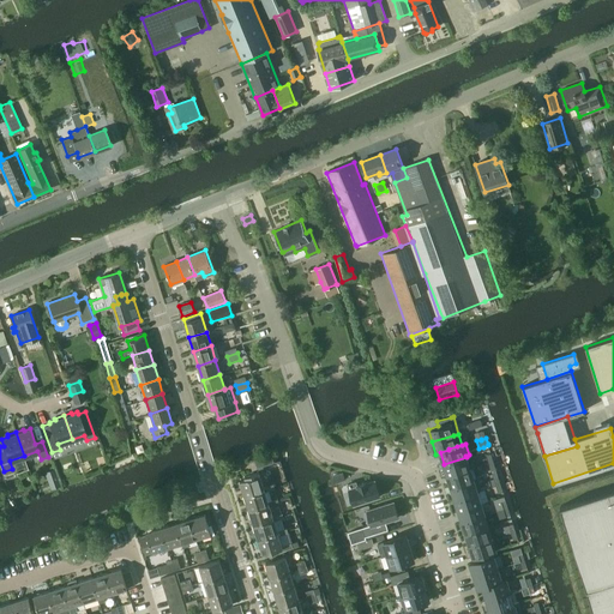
[(467,457),(444,464),(447,476),(470,469),(476,468),(471,455),(469,455),(465,456),(467,457)]
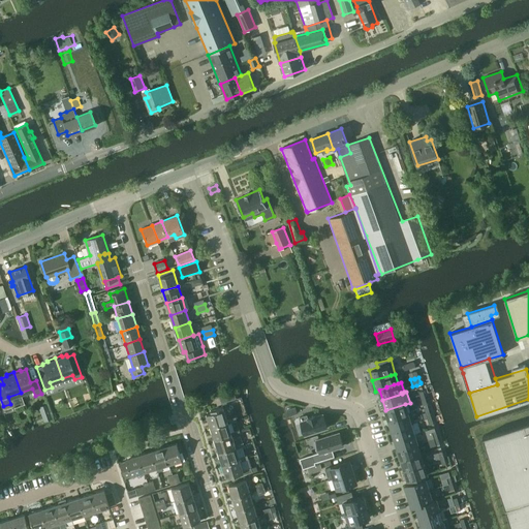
[(222,403),(237,399),(235,393),(220,397),(222,403)]
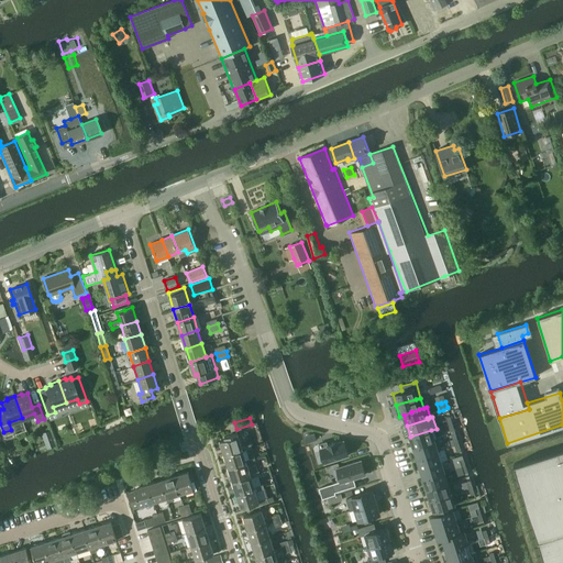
[(51,430),(42,433),(45,441),(53,438),(51,430)]
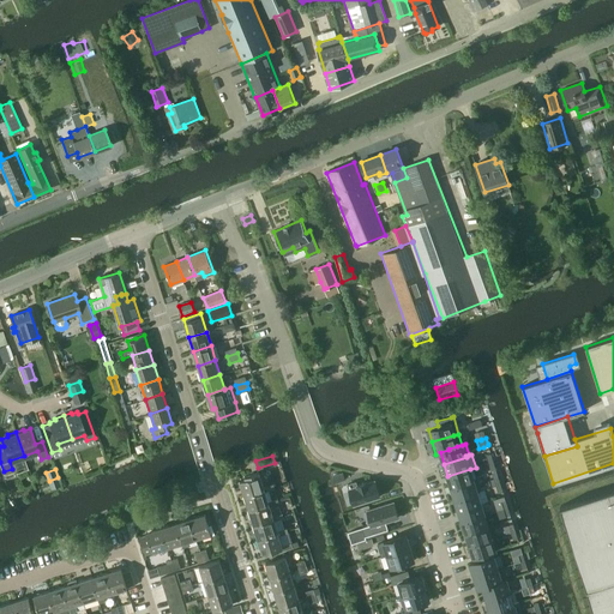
[(470,469),(447,476),(451,488),(474,481),(473,480),(470,469)]
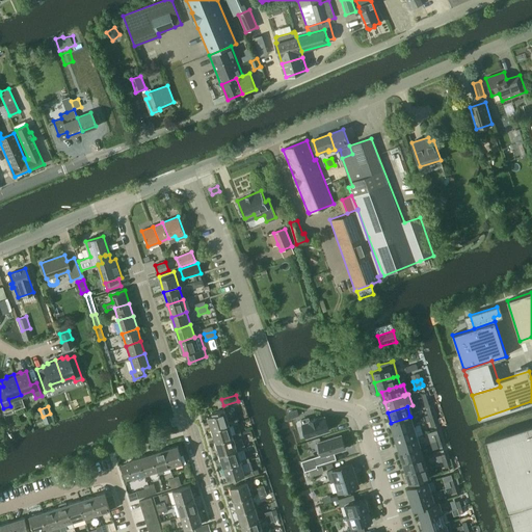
[(229,425),(230,426),(238,424),(237,420),(229,423),(224,409),(213,414),(213,415),(208,417),(212,429),(229,425)]
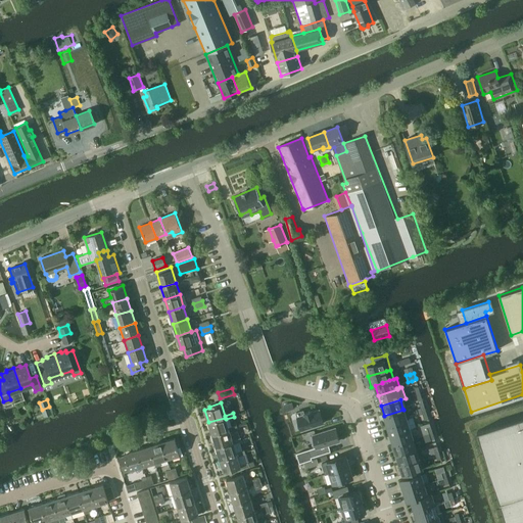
[(292,402),(284,406),(285,412),(293,409),(292,402)]
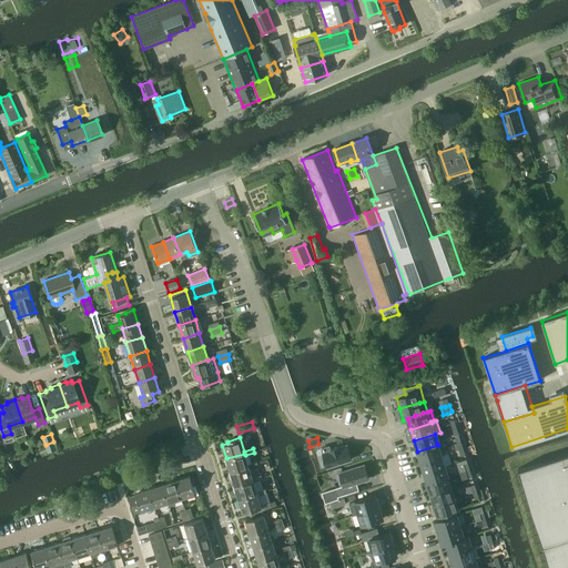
[(438,445),(417,452),(421,462),(442,455),(442,456),(444,455),(440,443),(437,444),(438,445)]
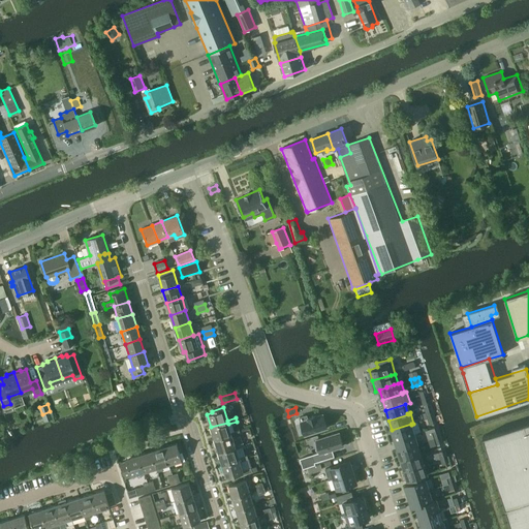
[(307,415),(300,417),(305,435),(327,428),(322,414),(315,416),(315,415),(308,418),(307,415)]
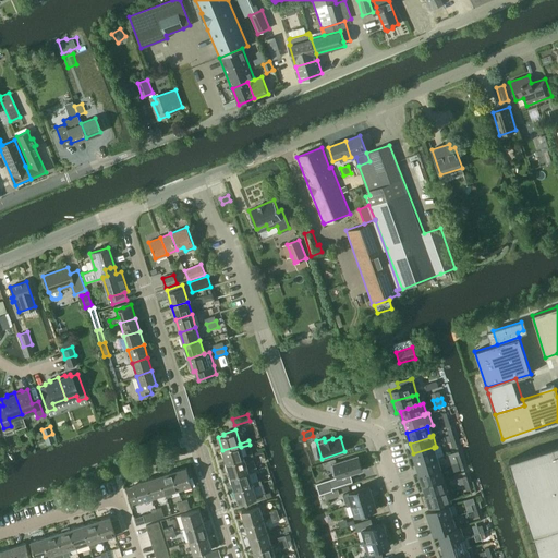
[(557,557),(557,444),(510,460),(541,557),(557,557)]
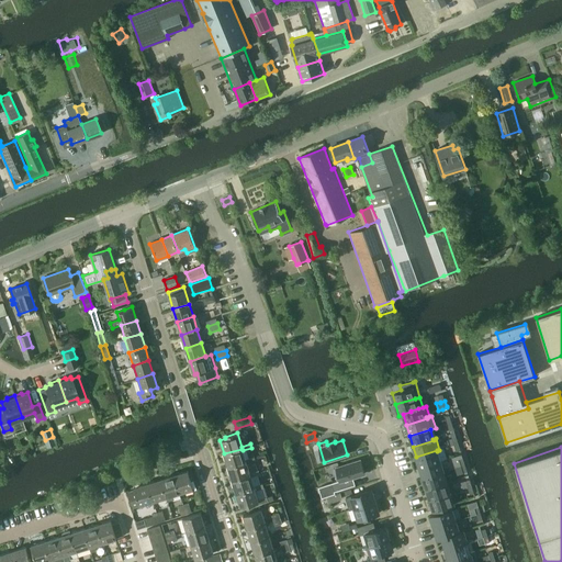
[(246,462),(247,464),(256,461),(255,457),(246,460),(243,450),(242,449),(224,453),(228,468),(246,462)]
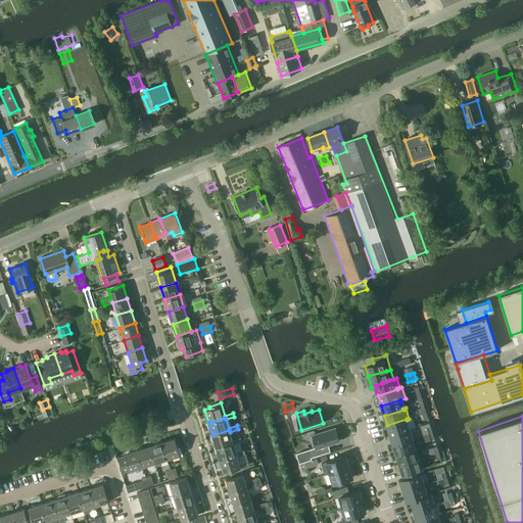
[(407,420),(407,419),(387,425),(390,435),(410,429),(407,420)]
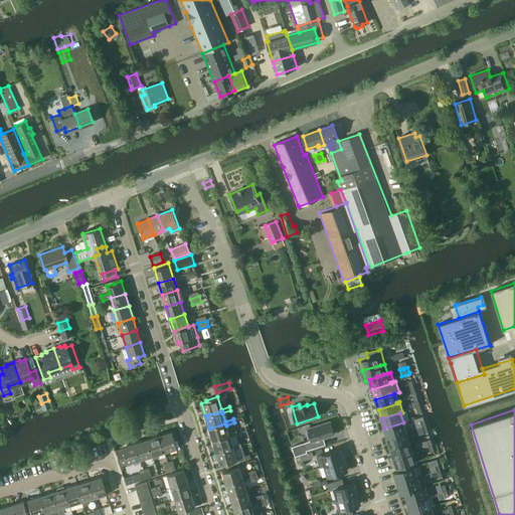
[(323,438),(334,435),(330,421),(308,428),(312,441),(304,443),(306,451),(325,445),(323,438)]
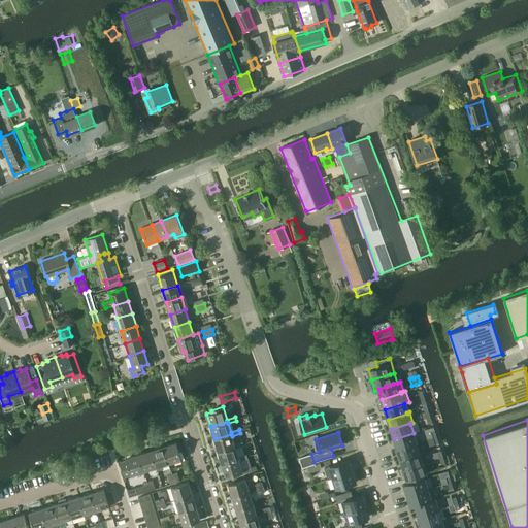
[(414,433),(394,439),(397,449),(398,449),(417,443),(414,433)]
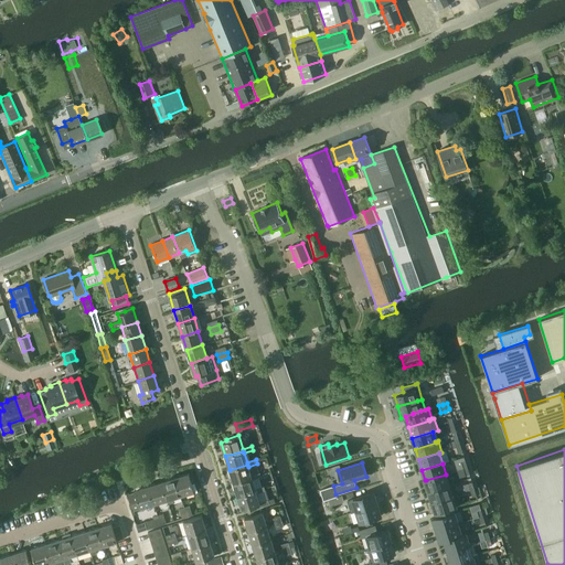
[(251,476),(248,467),(247,465),(230,470),(234,483),(252,478),(252,480),(262,477),(260,473),(251,476)]
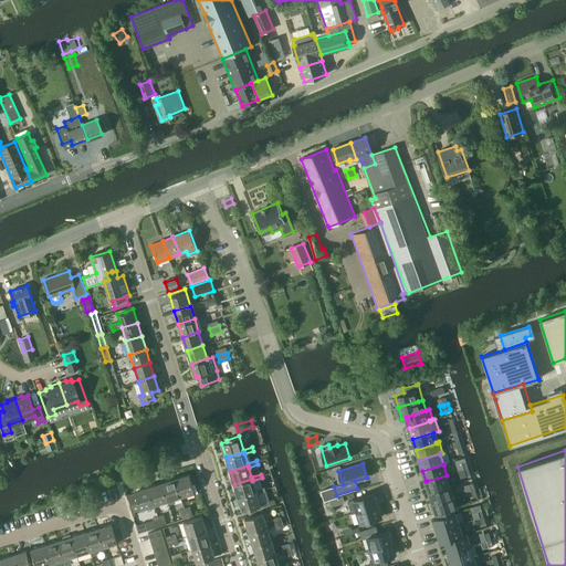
[(189,474),(176,479),(181,496),(195,492),(189,474)]
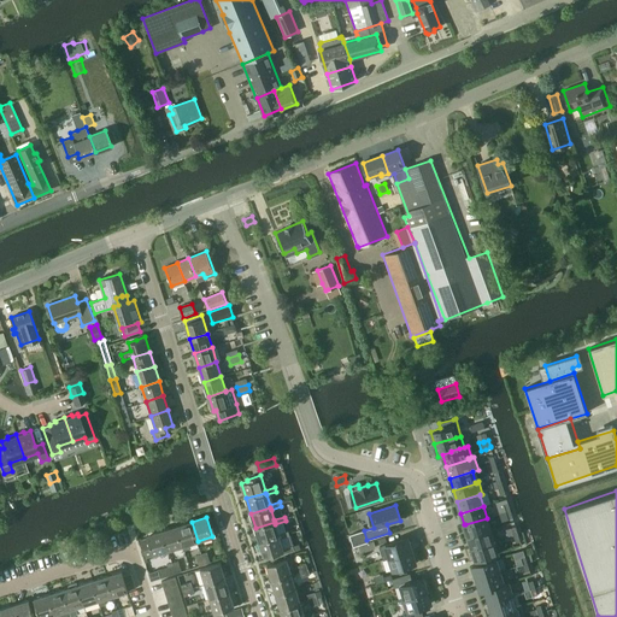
[(487,518),(465,524),(469,536),(491,529),(487,518)]
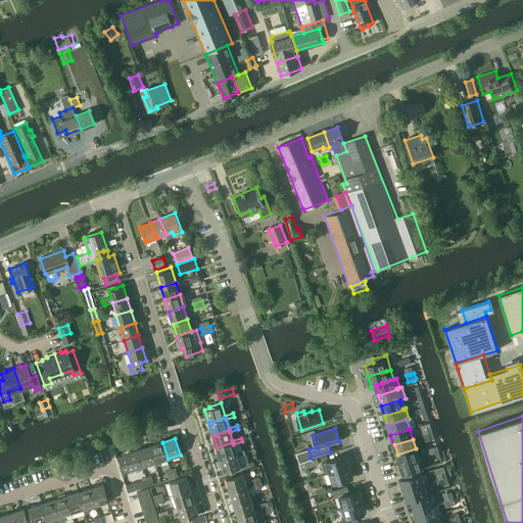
[(159,461),(168,459),(162,442),(150,445),(155,463),(156,466),(161,465),(159,461)]
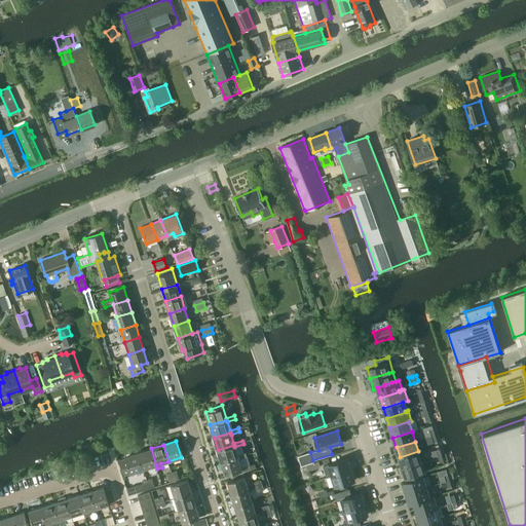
[(238,457),(238,459),(248,456),(246,453),(237,455),(234,447),(234,445),(218,450),(222,462),(238,457)]
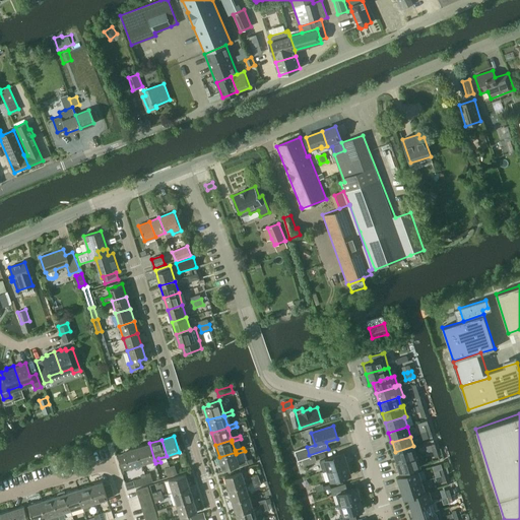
[(154,460),(149,443),(137,447),(142,464),(154,460)]
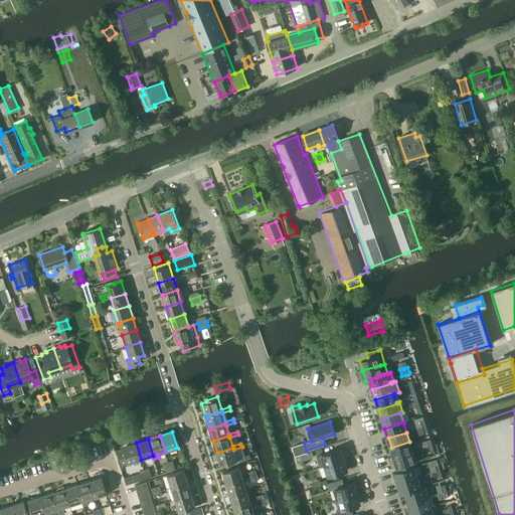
[(409,442),(391,448),(394,458),(412,452),(409,442)]
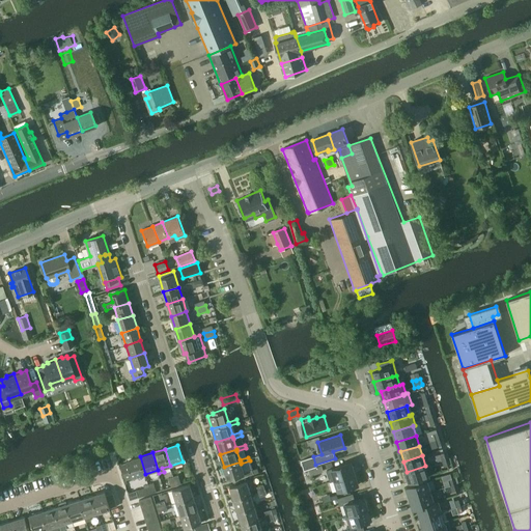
[(126,479),(145,474),(140,456),(127,460),(128,463),(121,465),(126,479)]
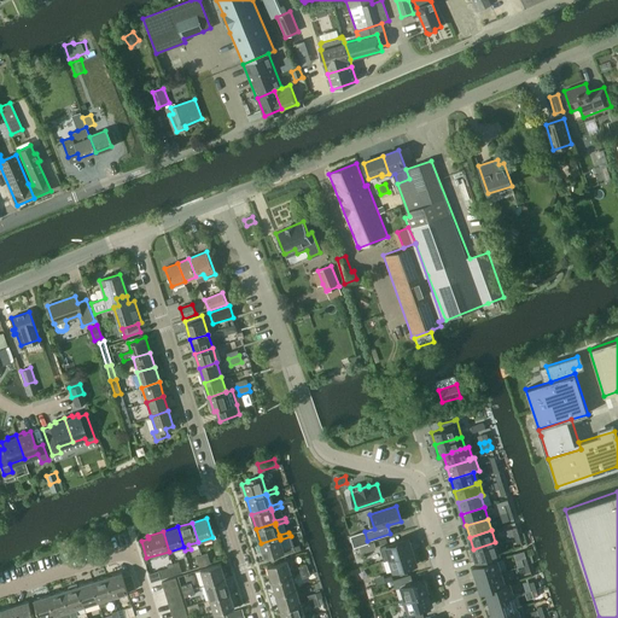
[(365,531),(350,536),(354,548),(368,543),(367,541),(365,531)]
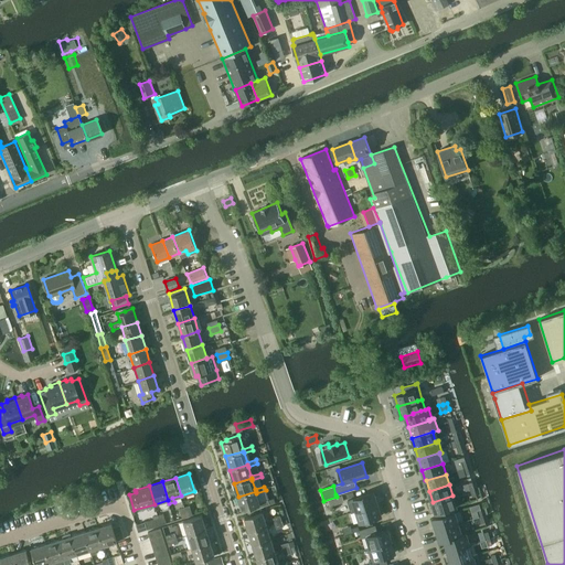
[(259,502),(256,493),(256,491),(238,497),(242,511),(260,505),(260,507),(269,504),(268,500),(259,502)]
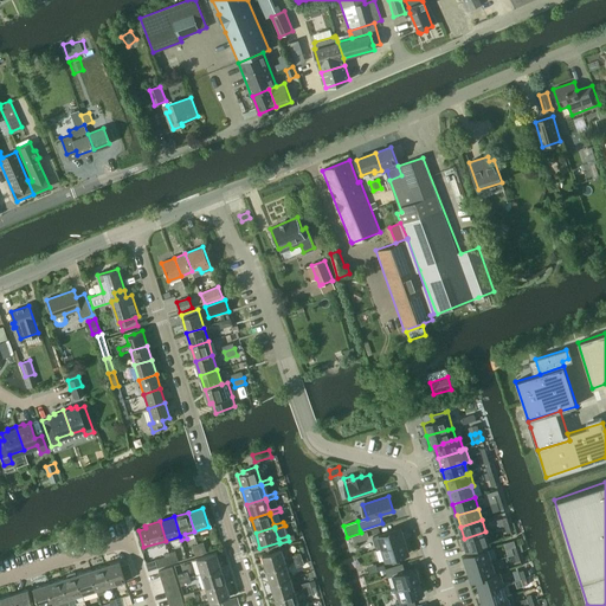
[(382,548),(407,540),(405,533),(403,534),(401,528),(373,536),(378,549),(382,548)]
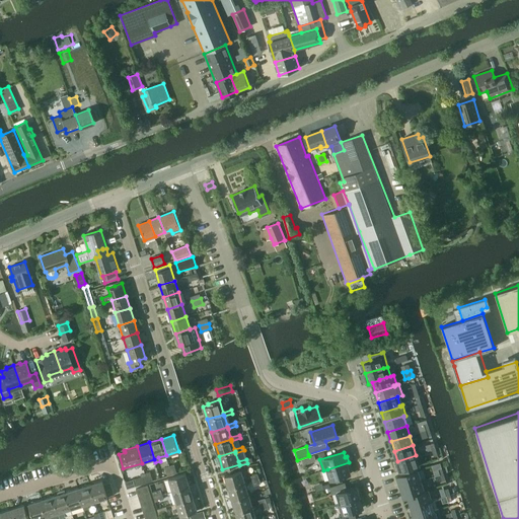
[(419,465),(416,455),(397,461),(400,471),(419,465)]
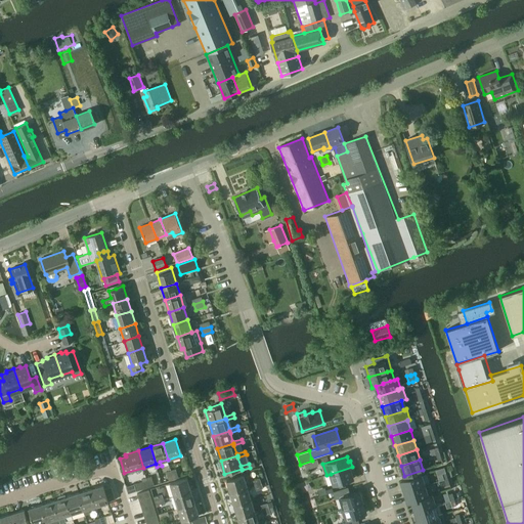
[(354,473),(352,467),(331,474),(335,484),(353,478),(352,474),(354,473)]
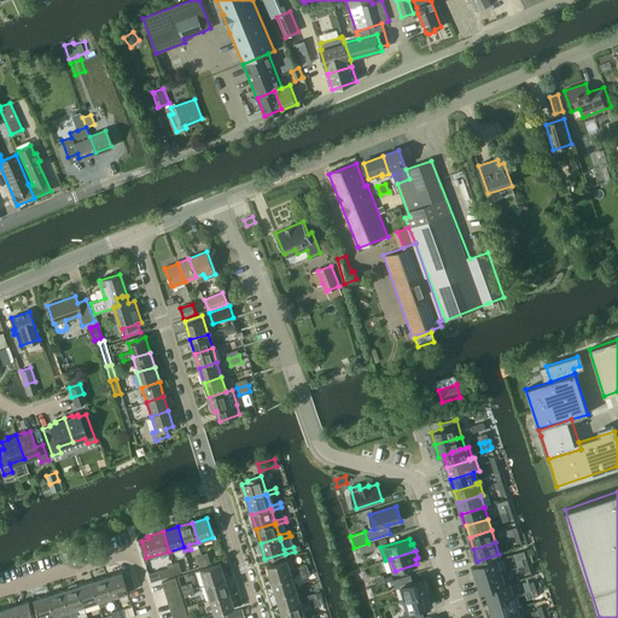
[(272,582),(292,576),(287,560),(267,566),(272,582)]
